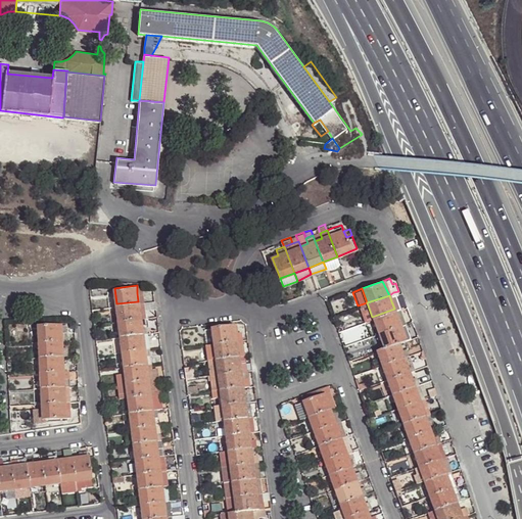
[(138,301),(116,303),(117,319),(140,317),(145,316),(143,300),(138,301)]
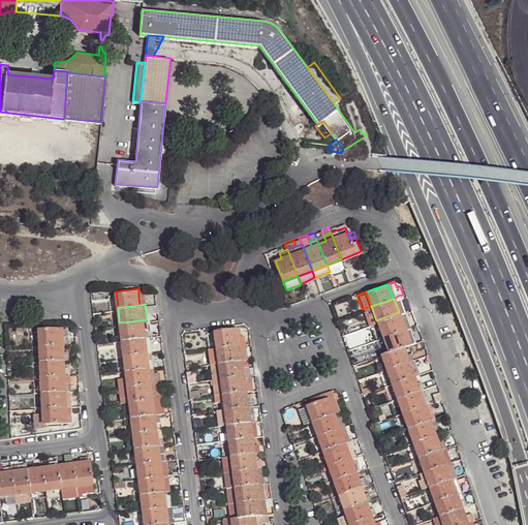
[(112,323),(119,322),(118,307),(110,308),(112,323)]
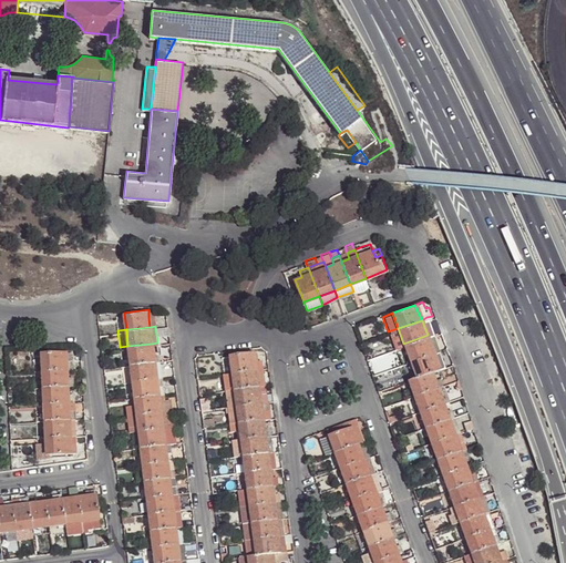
[(403,344),(409,359),(433,351),(430,343),(428,335),(403,344)]
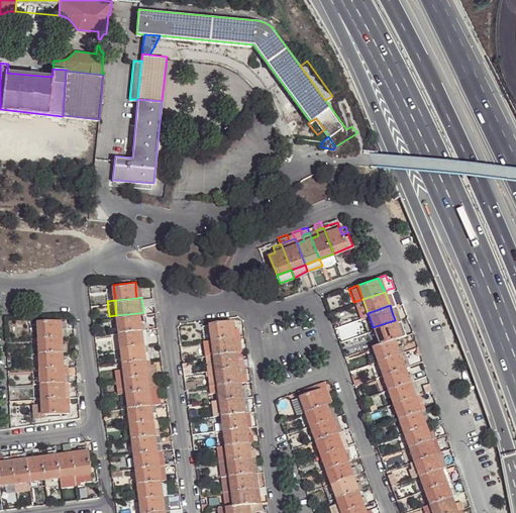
[(116,315),(118,330),(140,328),(139,320),(138,313),(116,315)]
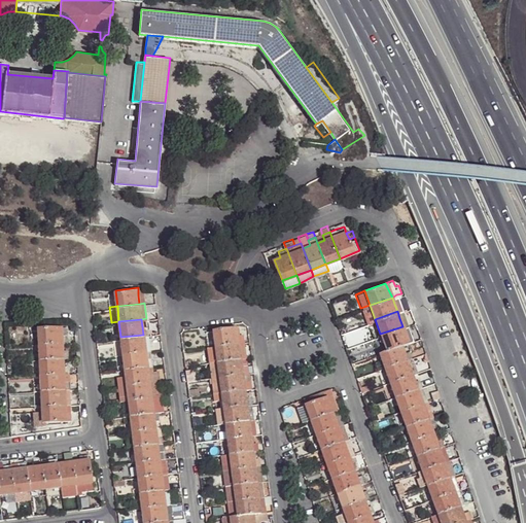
[(39,325),(40,342),(62,341),(68,341),(67,324),(39,325)]
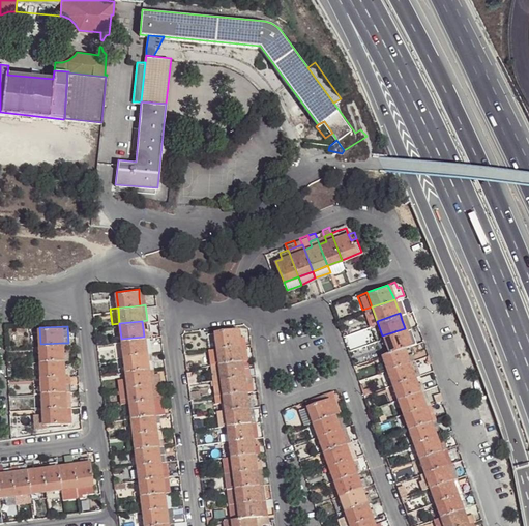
[(405,328),(410,343),(415,341),(410,326),(405,328)]
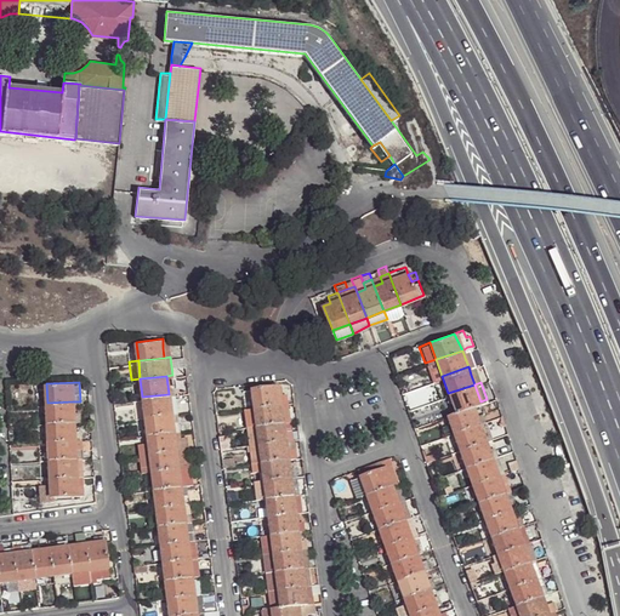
[(250,387),(252,406),(279,403),(279,394),(278,383),(250,387)]
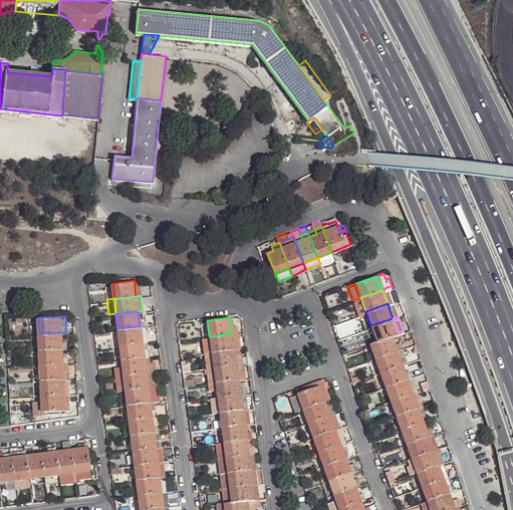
[(370,325),(376,339),(391,334),(398,332),(393,318),(370,325)]
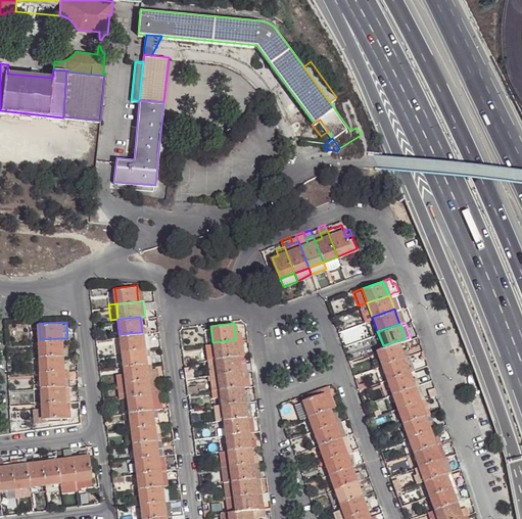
[(142,332),(120,334),(122,349),(143,347),(149,346),(147,331),(142,332)]
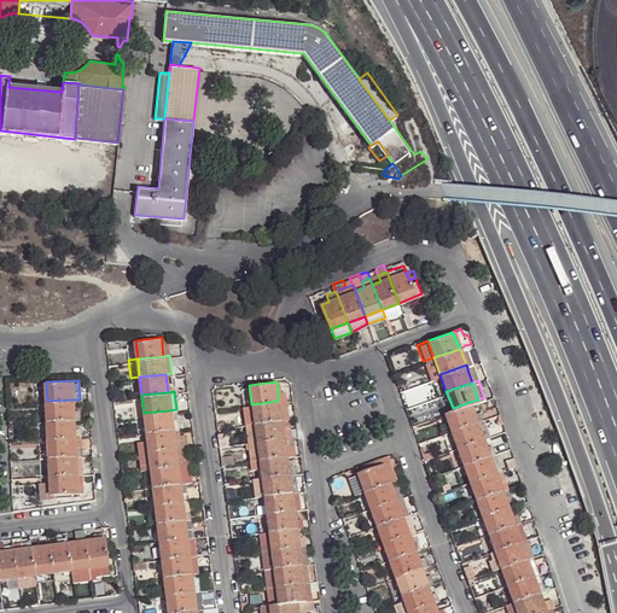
[(73,400),(47,401),(47,419),(74,418),(80,416),(80,408),(74,409),(73,400)]
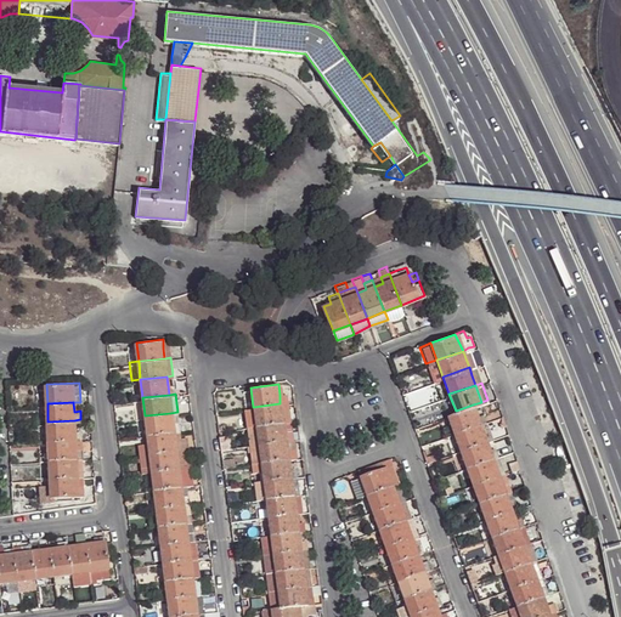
[(475,413),(481,412),(484,411),(481,402),(473,405),(475,413)]
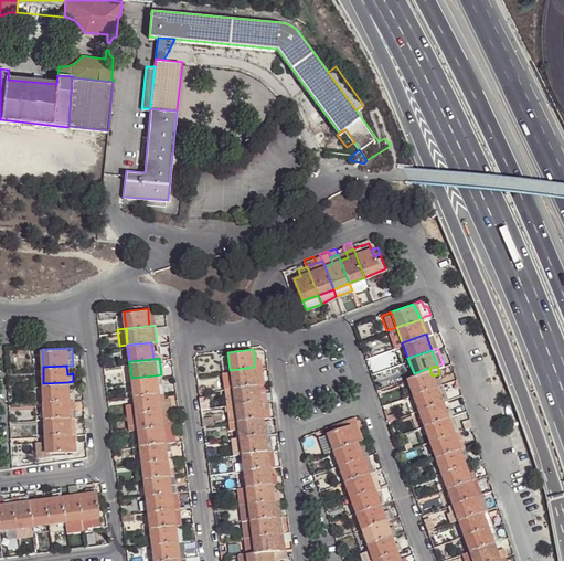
[(230,370),(232,385),(256,383),(256,376),(254,367),(230,370)]
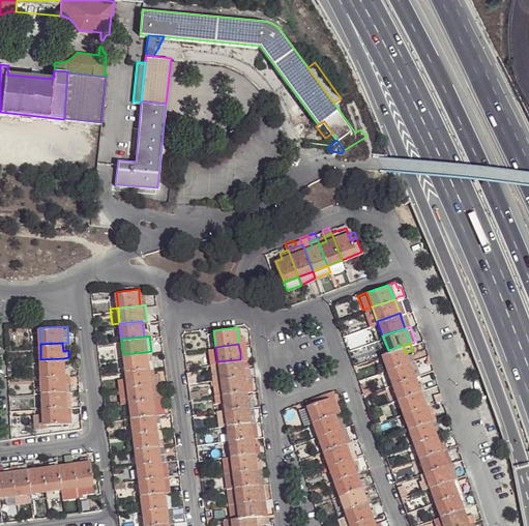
[(381,353),(386,368),(408,360),(405,352),(403,345),(388,350),(381,353)]
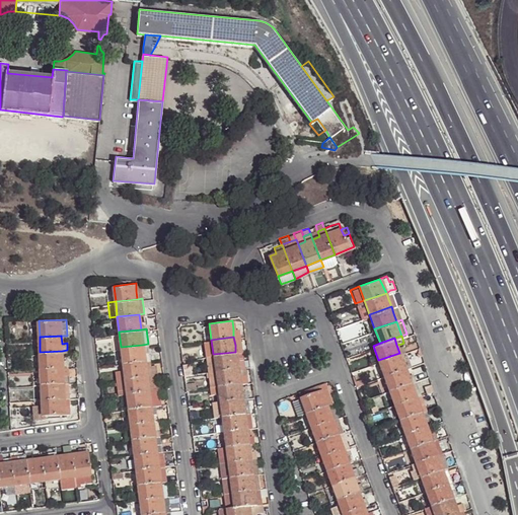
[(211,340),(204,341),(206,355),(213,354),(211,340)]
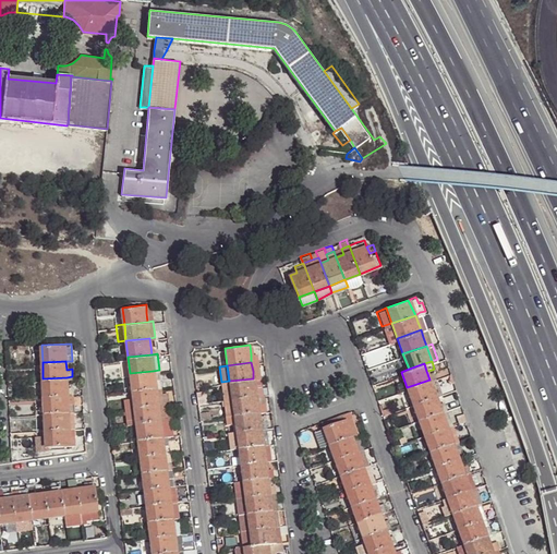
[(132,389),(156,387),(154,380),(153,371),(130,373),(132,389)]
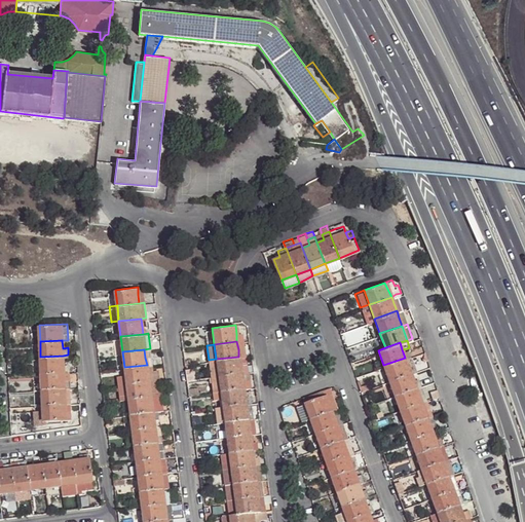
[(405,358),(410,372),(415,370),(410,355),(405,358)]
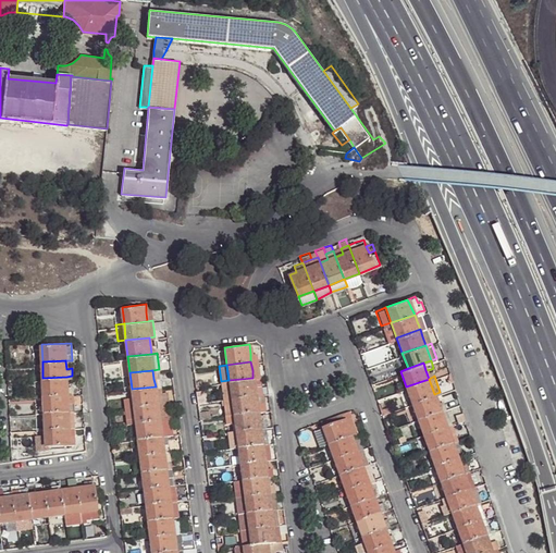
[(66,377),(42,378),(44,394),(68,393),(73,393),(73,384),(66,385),(66,377)]
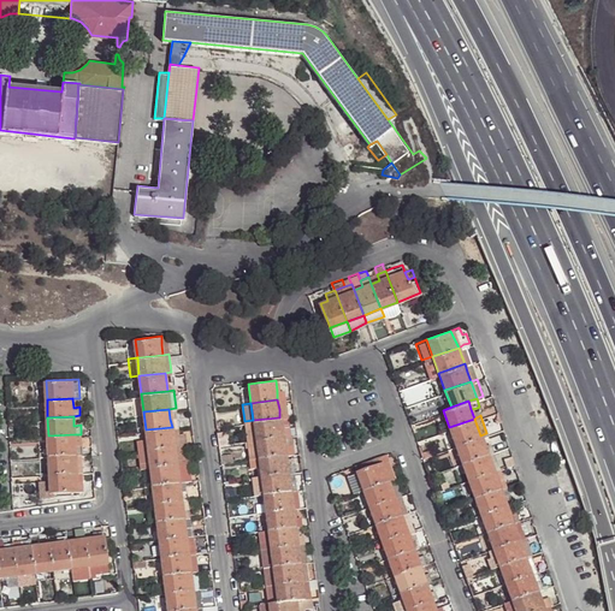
[(253,420),(255,439),(282,435),(281,427),(279,417),(253,420)]
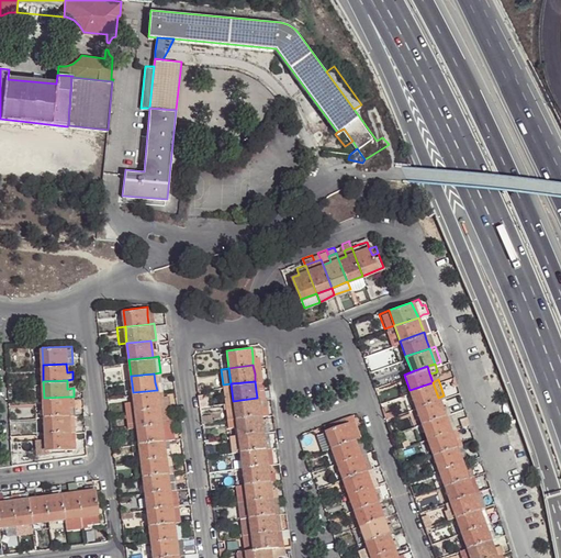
[(410,390),(415,406),(438,398),(433,382),(410,390)]
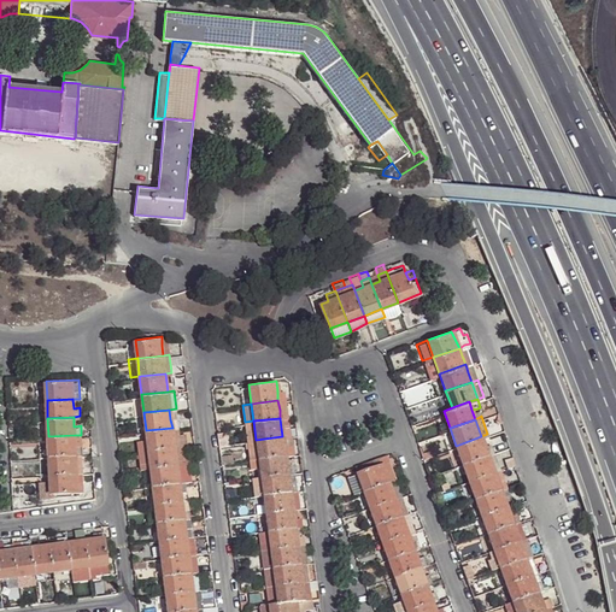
[(245,422),(247,440),(256,440),(253,421),(245,422)]
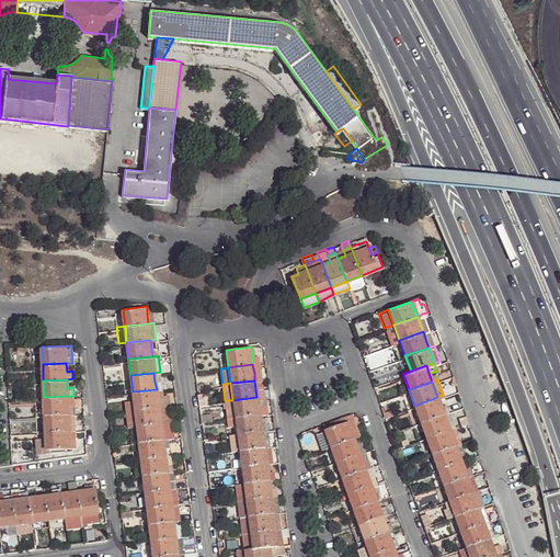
[(162,393),(162,388),(157,389),(133,391),(125,393),(126,398),(125,398),(126,409),(158,406),(163,405),(162,393)]
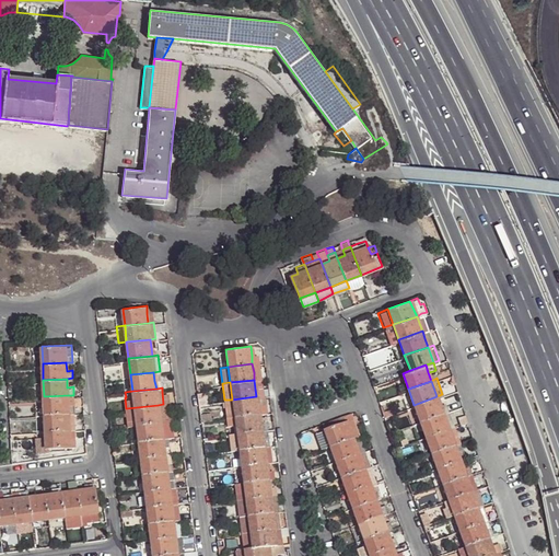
[(206,392),(198,393),(199,404),(207,403),(206,392)]
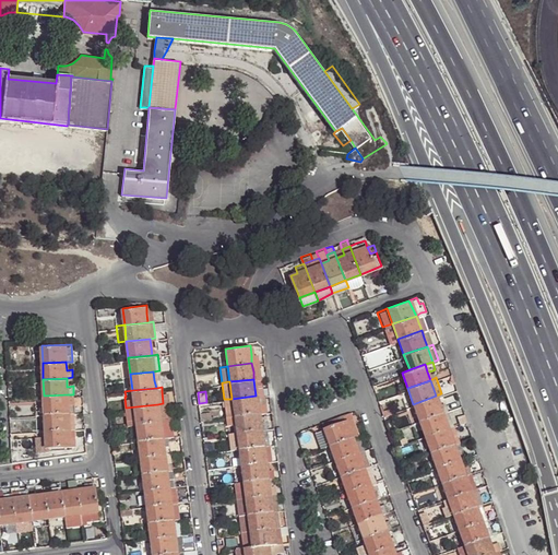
[(68,394),(44,396),(44,412),(74,410),(73,402),(68,402),(68,394)]
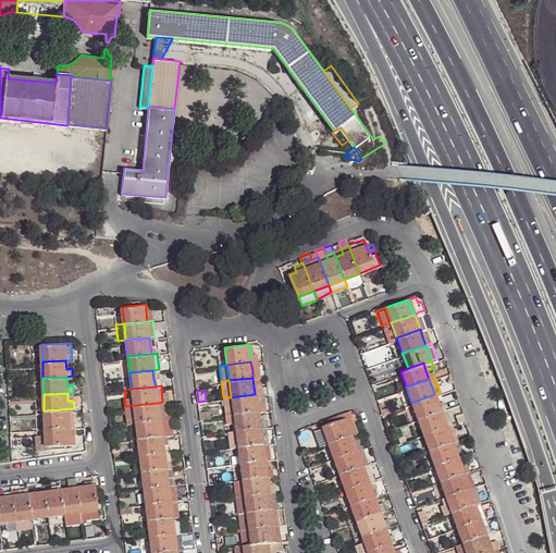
[(257,403),(262,402),(266,401),(264,393),(260,393),(255,394),(257,403)]
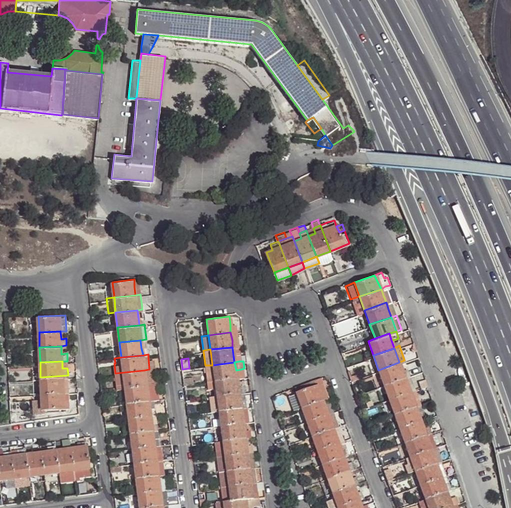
[(212,365),(214,380),(237,377),(236,370),(234,362),(212,365)]
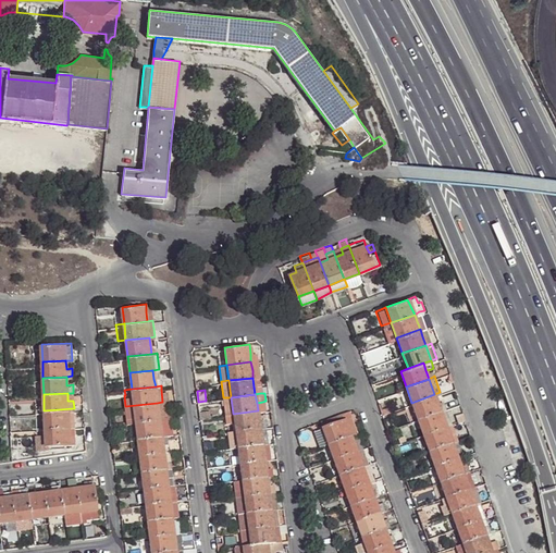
[(411,403),(418,417),(439,409),(436,401),(434,394),(411,403)]
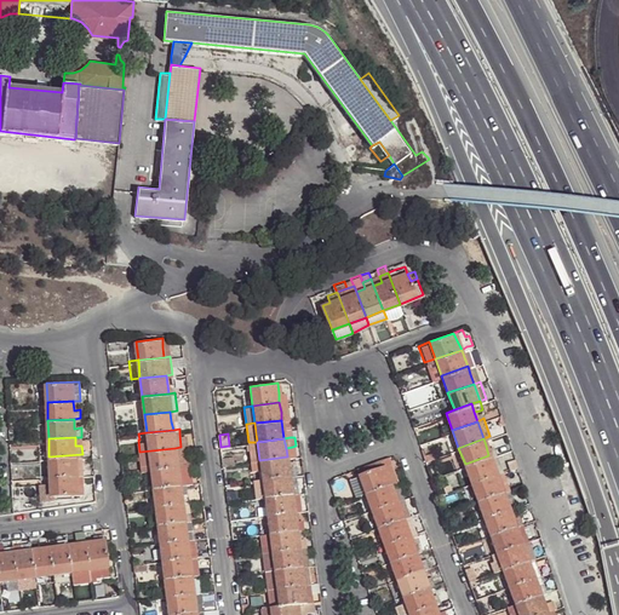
[(251,461),(259,460),(257,442),(248,442),(251,461)]
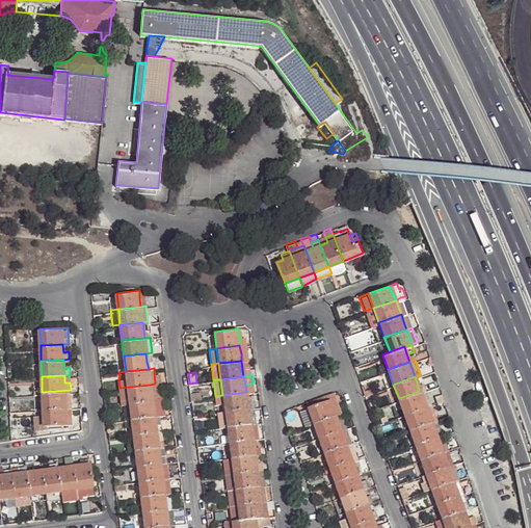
[(151,393),(150,385),(120,388),(122,403),(129,402),(152,399),(151,393)]
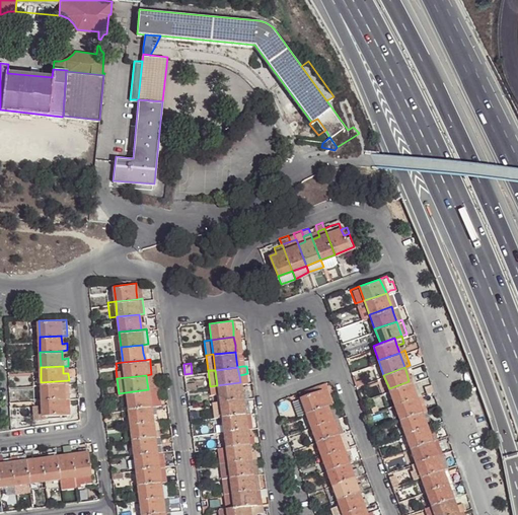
[(69,380),(41,382),(42,397),(64,396),(70,396),(69,380)]
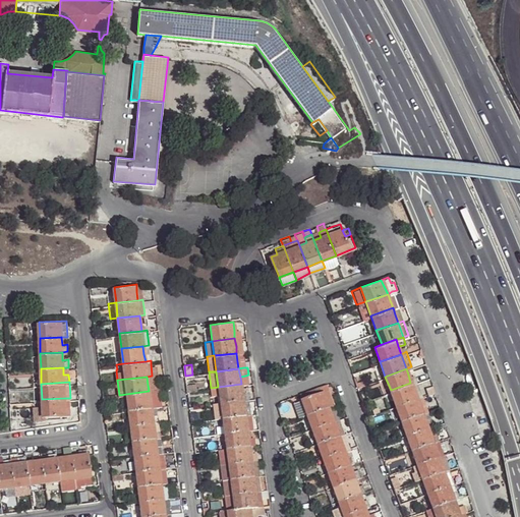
[(196,382),(186,384),(187,391),(197,389),(196,382)]
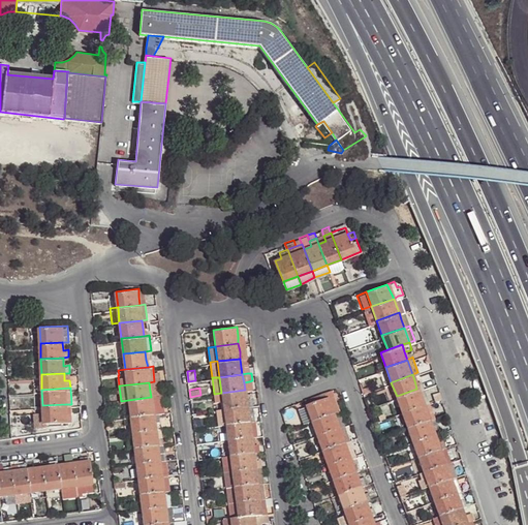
[(249,389),(245,390),(246,398),(250,397),(254,397),(253,389),(249,389)]
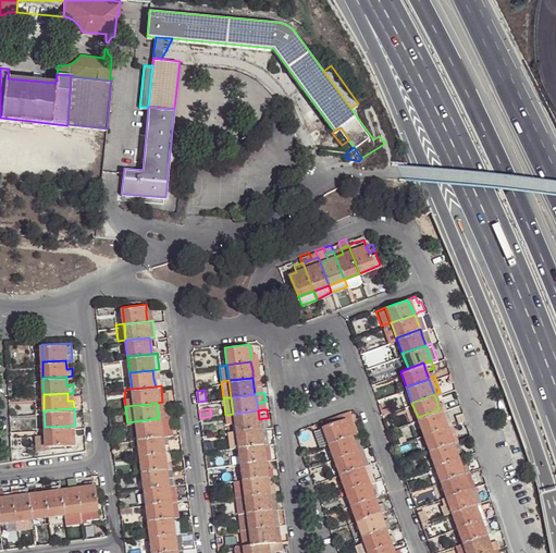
[(418,417),(423,433),(445,425),(442,416),(439,409),(418,417)]
